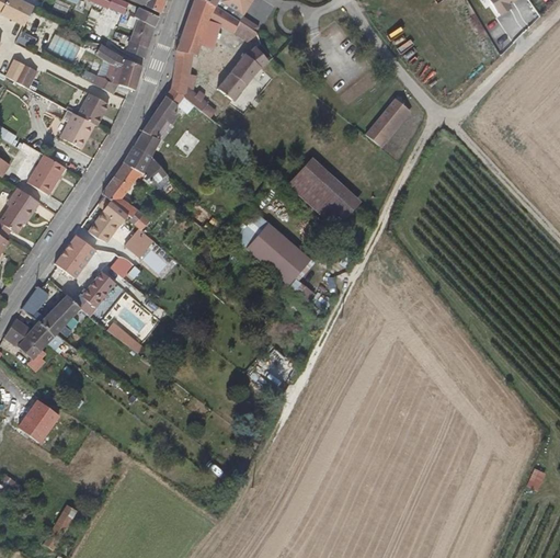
[(32,4),(22,0),(4,0),(0,9),(0,11),(24,23),(32,4)]
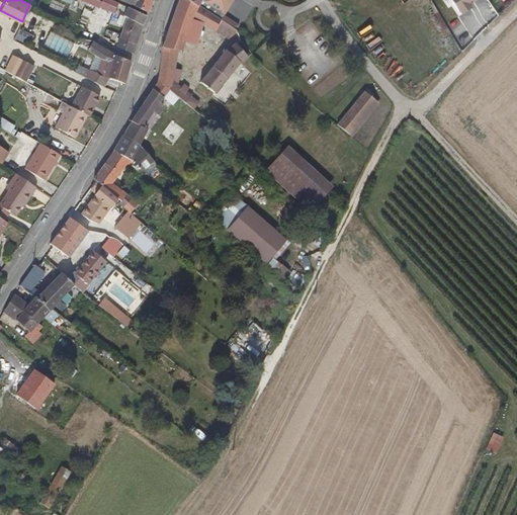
[(122,0),(145,10),(150,0),(122,0)]
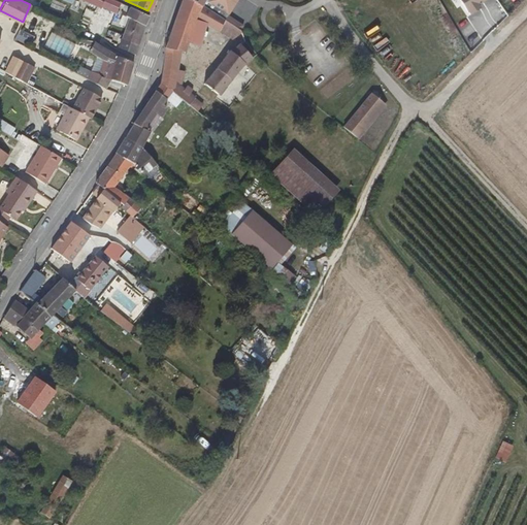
[(200,5),(191,0),(178,0),(165,42),(184,51),(195,19),(200,5)]
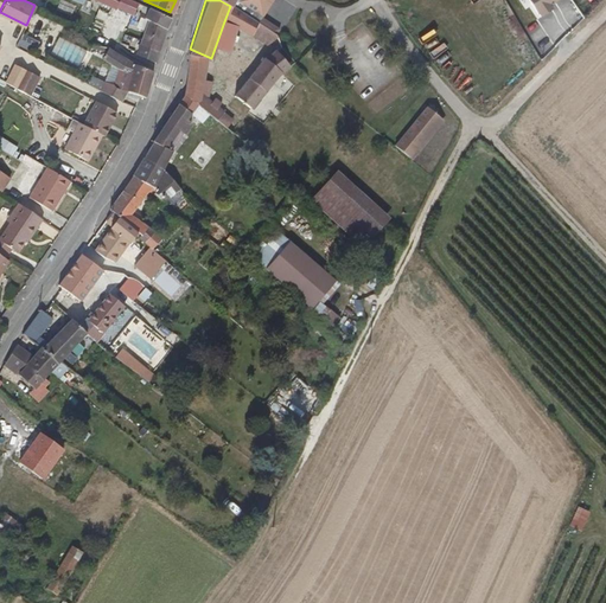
[(219,0),(230,6),(254,21),(255,21),(269,31),(274,23),(256,11),(262,0),(219,0)]
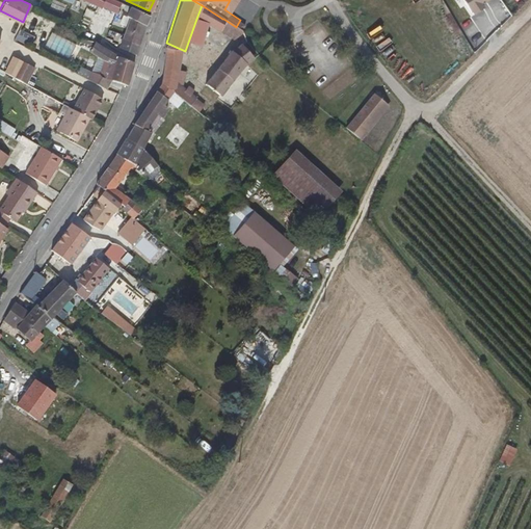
[(273,0),(274,1),(275,0),(282,0),(281,1),(284,4),(286,2),(292,6),(292,8),(296,7),(296,5),(301,3),(303,4),(307,2),(306,0),(273,0)]
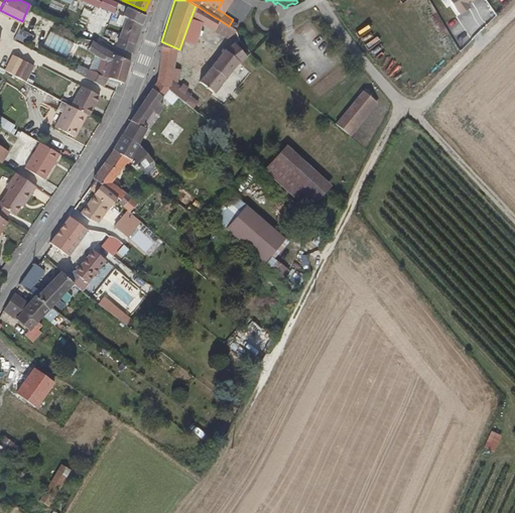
[(459,14),(474,0),(446,0),(459,14)]
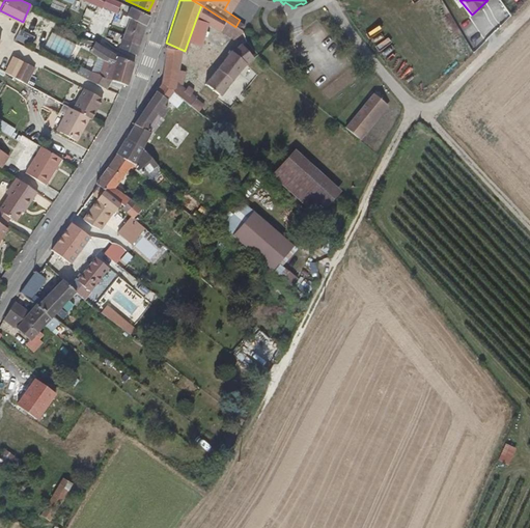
[(221,23),(222,19),(201,5),(196,19),(216,30),(221,23)]
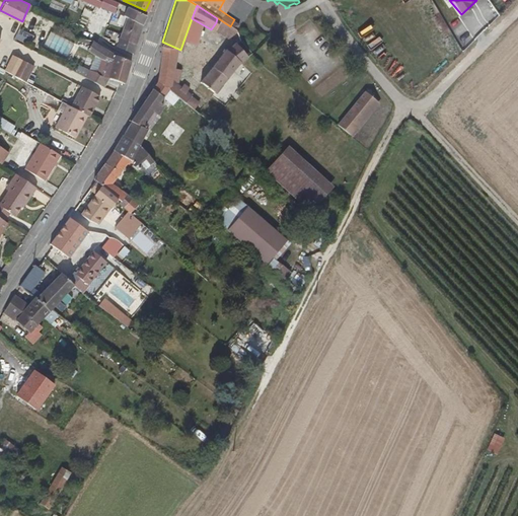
[(118,46),(134,52),(147,16),(129,7),(125,16),(127,18),(118,46)]
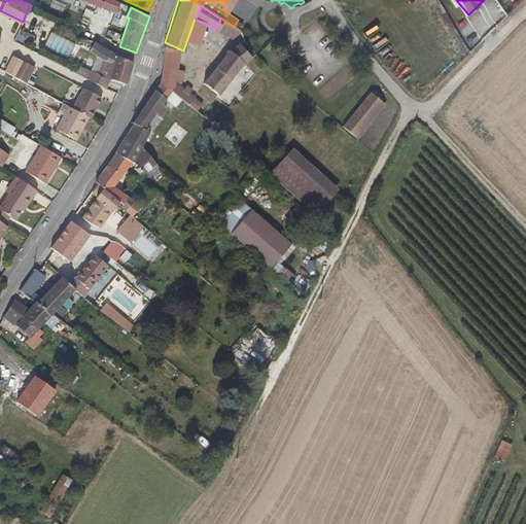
[(221,19),(220,19),(219,23),(235,33),(238,29),(234,27),(221,19)]
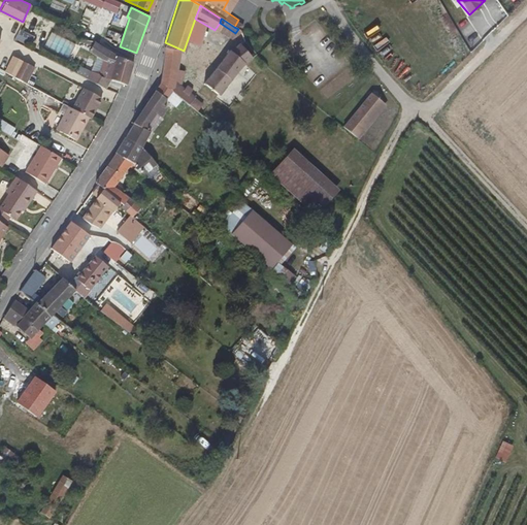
[(125,83),(128,85),(136,61),(120,55),(100,41),(86,37),(83,48),(119,61),(116,67),(108,63),(106,68),(103,66),(100,72),(112,77),(125,83)]
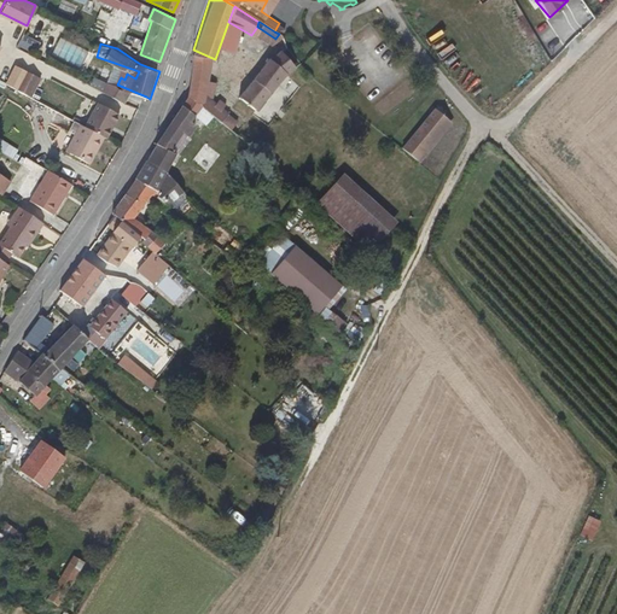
[(269,60),(284,76),(297,64),(298,63),(287,48),(269,60)]
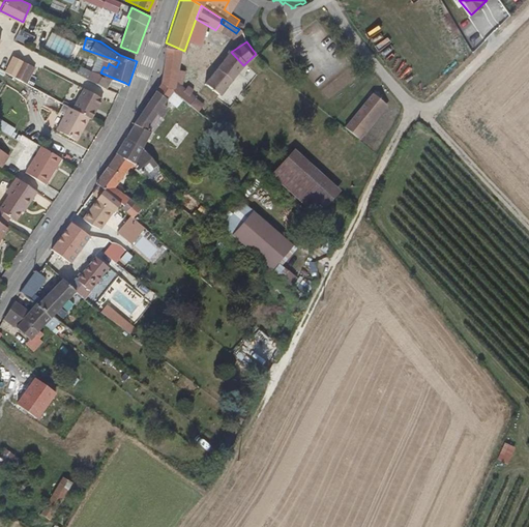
[(184,51),(166,42),(158,82),(154,88),(165,96),(171,88),(174,83),(181,63),(184,51)]
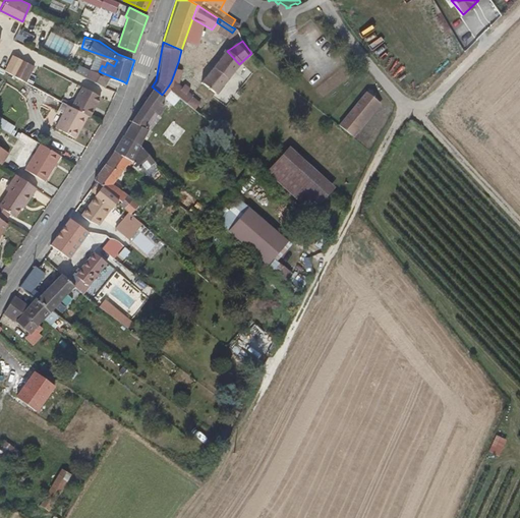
[(198,81),(213,94),(219,88),(228,76),(239,64),(227,51),(198,81)]
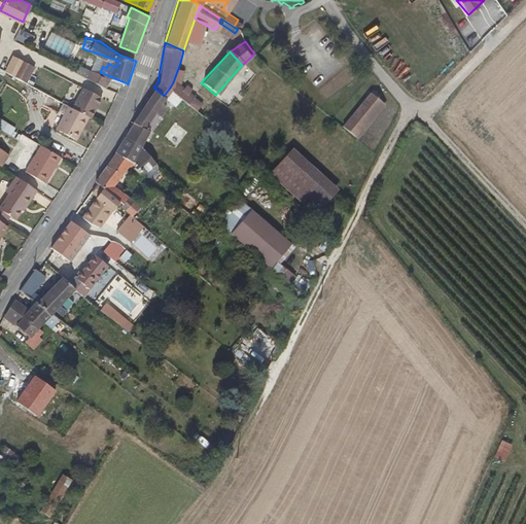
[(33,67),(12,55),(3,70),(25,82),(33,67)]
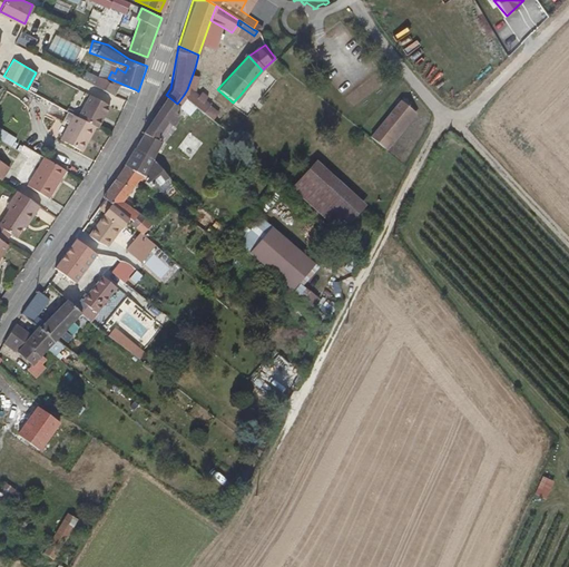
[(198,70),(195,68),(187,89),(184,95),(187,98),(192,91),(192,90),(198,70)]
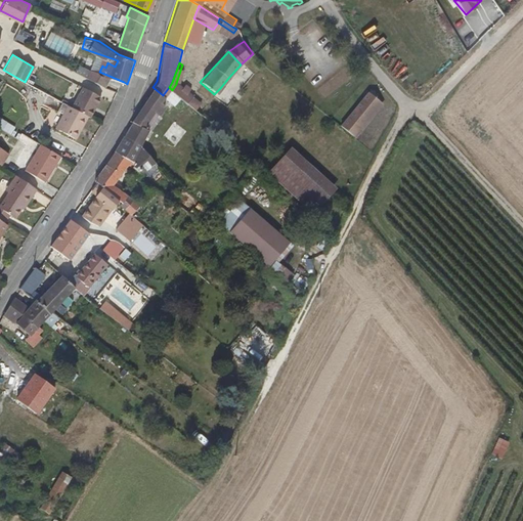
[(92,80),(98,71),(94,69),(89,78),(92,80)]
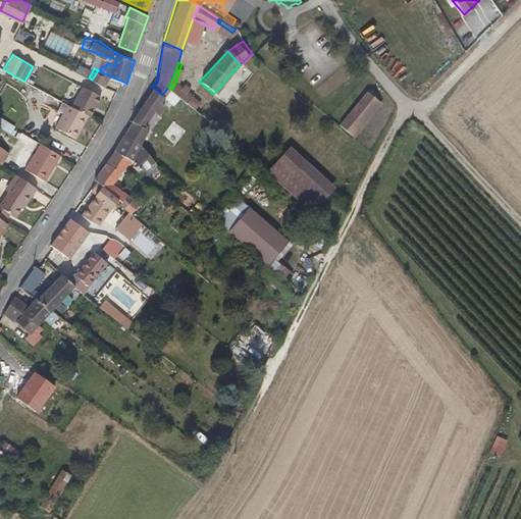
[(106,87),(111,76),(99,71),(98,70),(92,80),(106,87)]
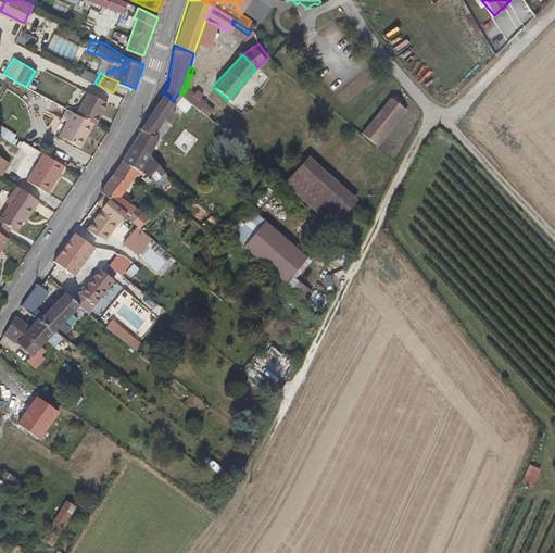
[(187,88),(187,89),(183,96),(186,99),(196,107),(205,114),(210,108),(201,101),(202,100),(197,96),(200,92),(194,87),(191,90),(187,88)]
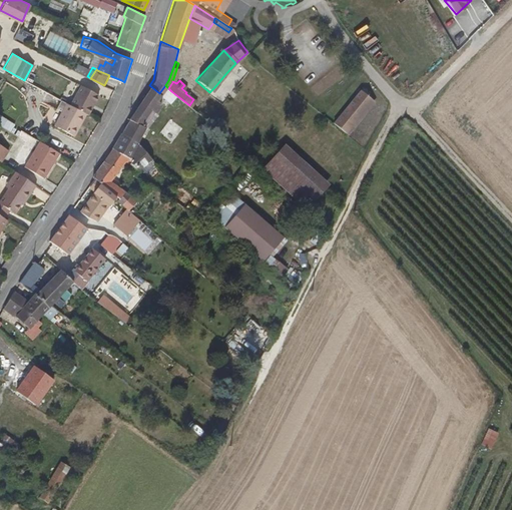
[(87,112),(91,115),(102,95),(83,85),(72,104),(87,112)]
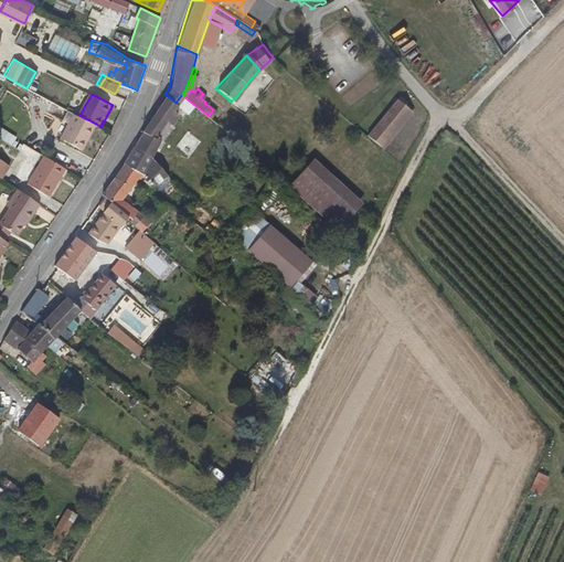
[(176,103),(165,94),(141,127),(153,137),(162,123),(170,113),(176,104),(176,103)]
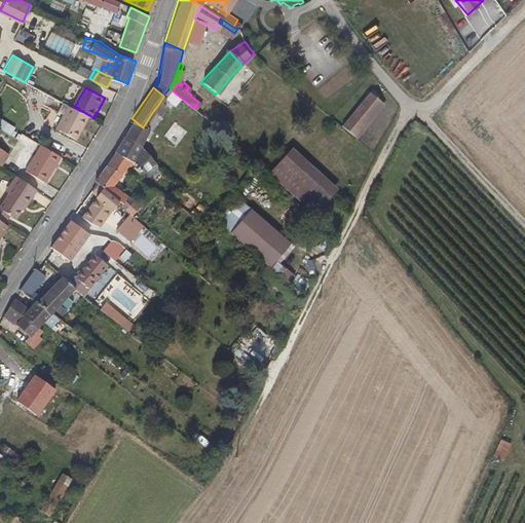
[(170,87),(163,96),(163,97),(170,102),(176,94),(173,90),(170,87)]
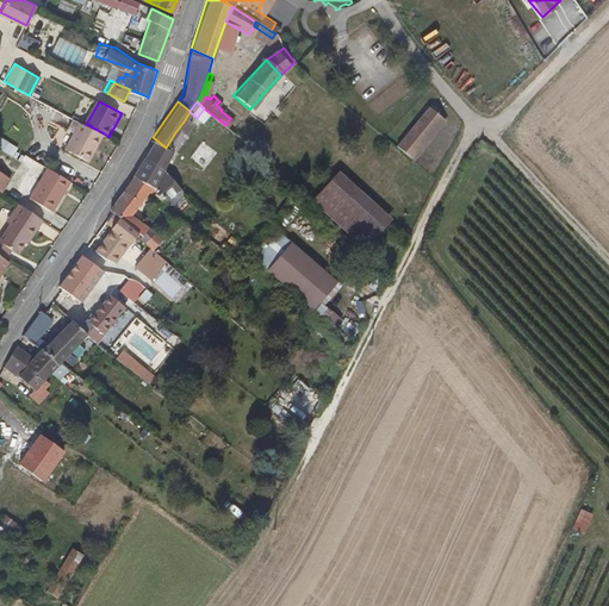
[(424,106),(408,125),(421,139),(439,119),(424,106)]
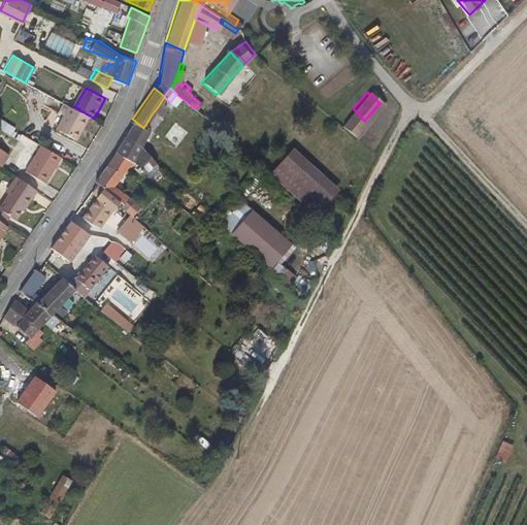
[(364,121),(367,124),(383,105),(380,103),(364,121)]
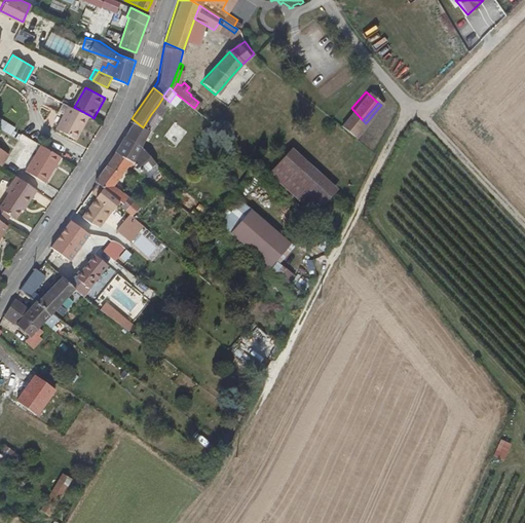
[(158,105),(151,114),(156,117),(161,108),(158,105)]
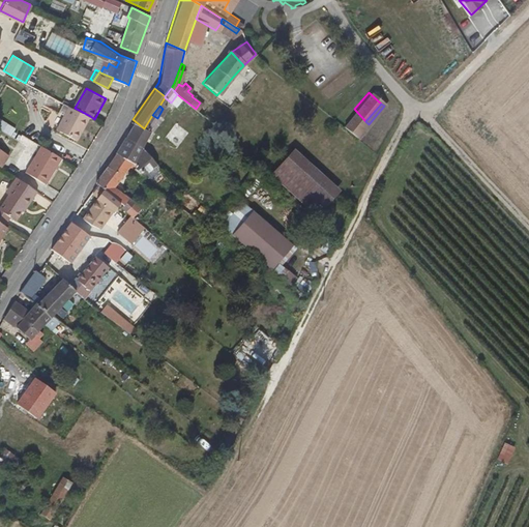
[(90,116),(75,108),(71,107),(59,130),(77,140),(90,116)]
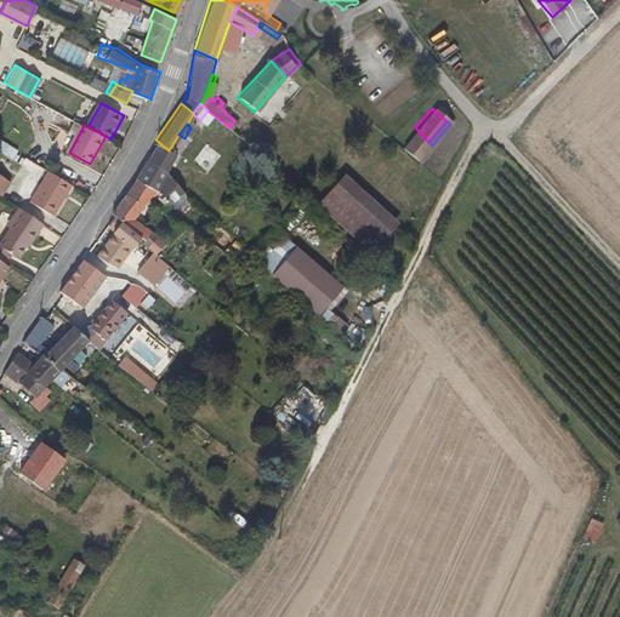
[(428,142),(415,127),(398,147),(413,160),(428,142)]
